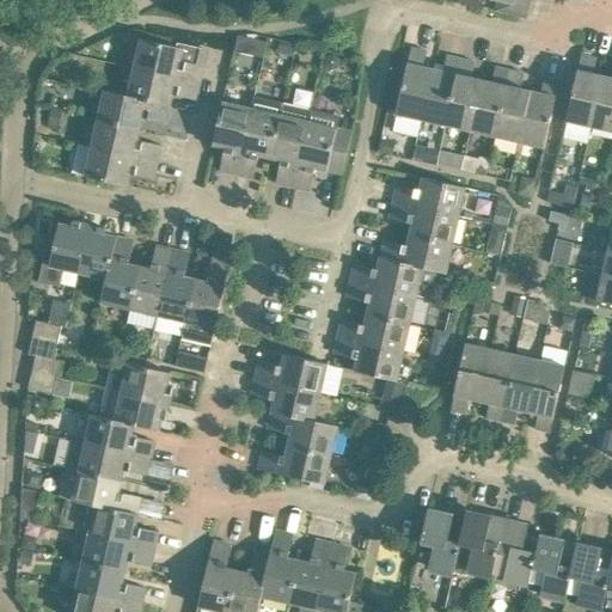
[(495,0),(507,2),(505,11),(527,16),(531,0),(495,0)]
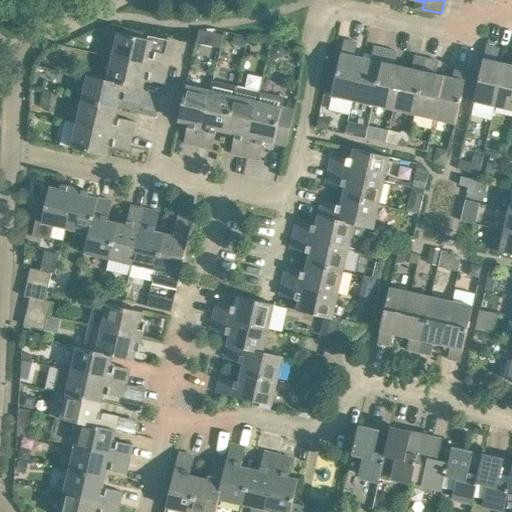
[(167,69),(170,55),(151,51),(154,40),(118,32),(113,57),(167,69)]
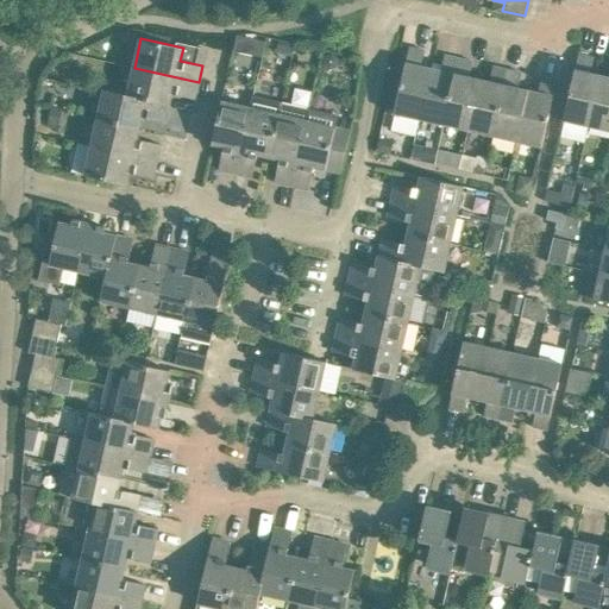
[(262,57),(265,42),(257,41),(255,55),(262,57)]
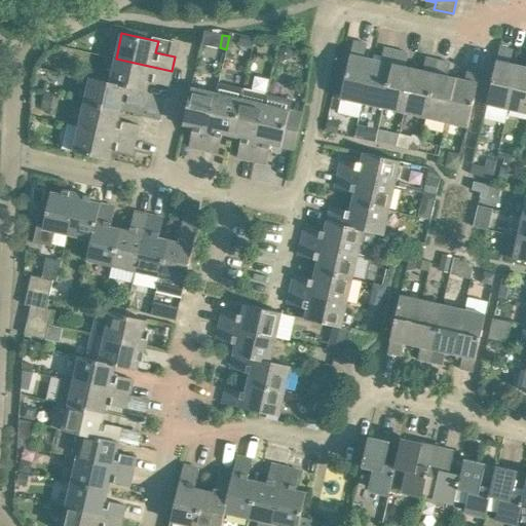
[(363,103),(373,59),(364,57),(367,43),(353,40),(341,98),(363,103)]
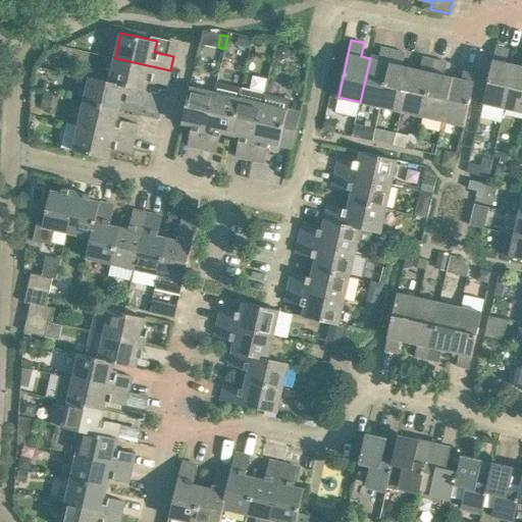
[(276,54),(281,59),(289,57),(291,50),(285,45),(278,48),(276,54)]
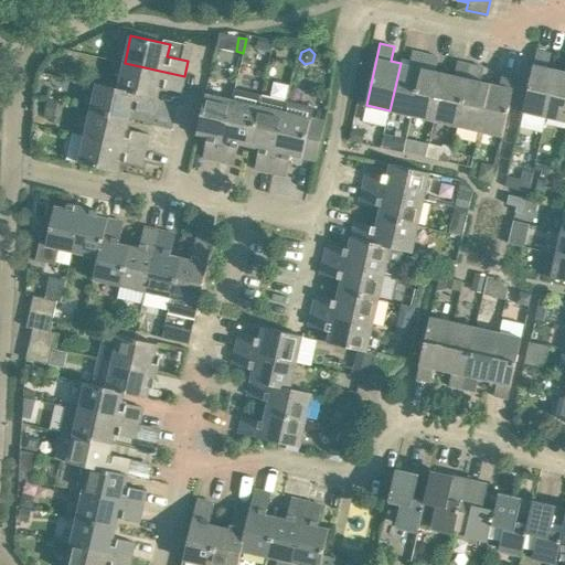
[(546,117),(557,70),(547,67),(551,53),(537,50),(523,112),(546,117)]
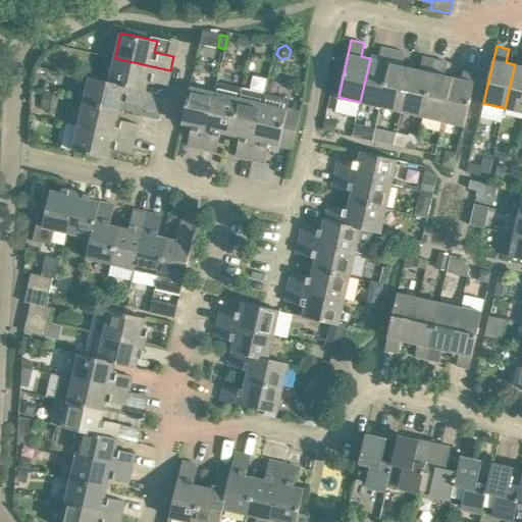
[(380,107),(394,50),(381,47),(378,60),(370,58),(360,102),(380,107)]
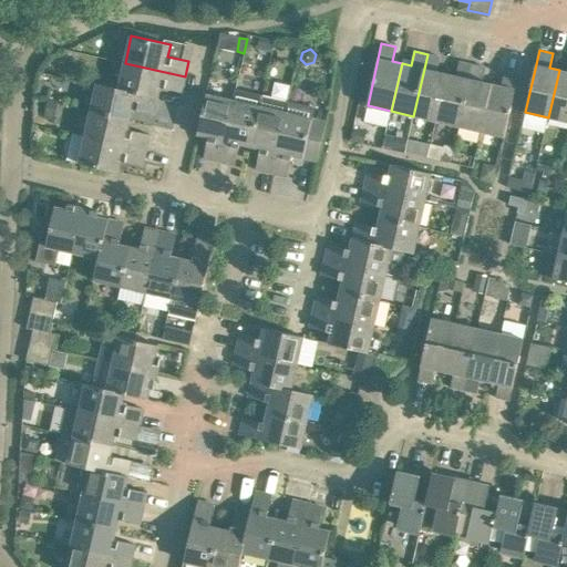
[(436,121),(446,73),(437,71),(441,58),(428,54),(413,116),(436,121)]
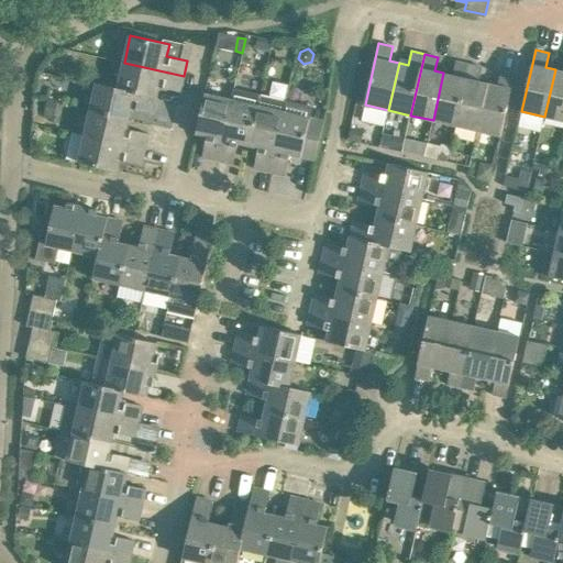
[(455,125),(470,64),(456,61),(453,75),(443,73),(433,120),(455,125)]
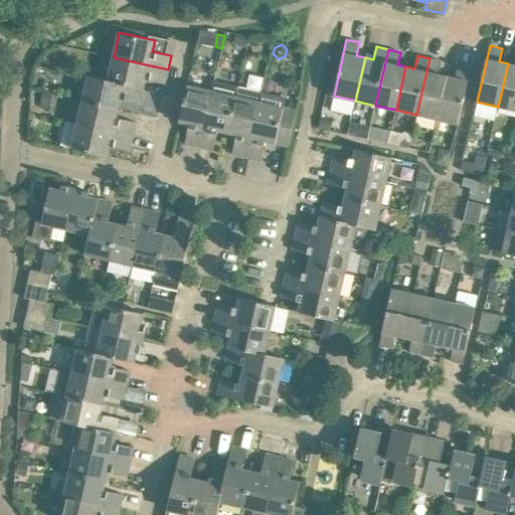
[(165,83),(168,69),(114,57),(109,80),(144,89),(146,78),(165,83)]
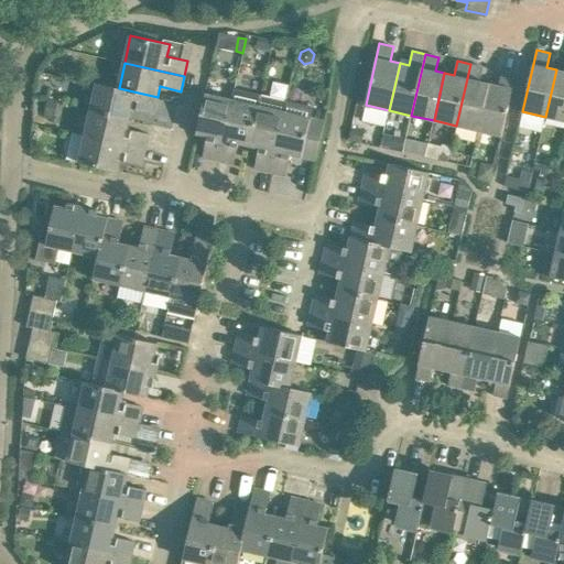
[(478,131),(489,84),(480,82),(484,67),(470,64),(456,126),(478,131)]
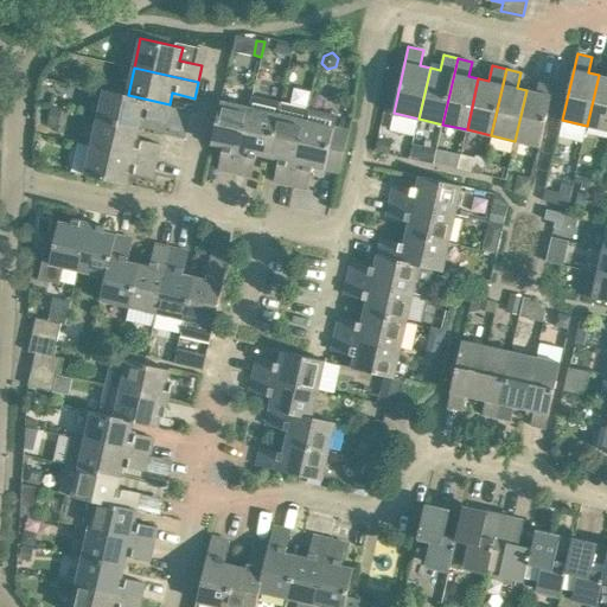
[(606,76),(599,75),(587,126),(606,129),(606,76)]
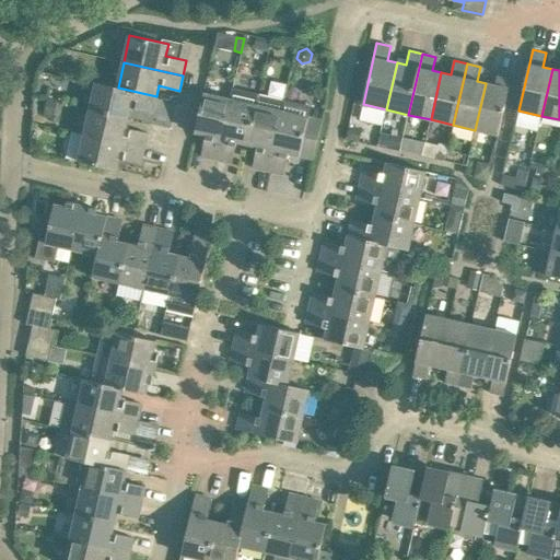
[(498,135),(512,73),(499,71),(496,84),(486,83),(475,130),(498,135)]
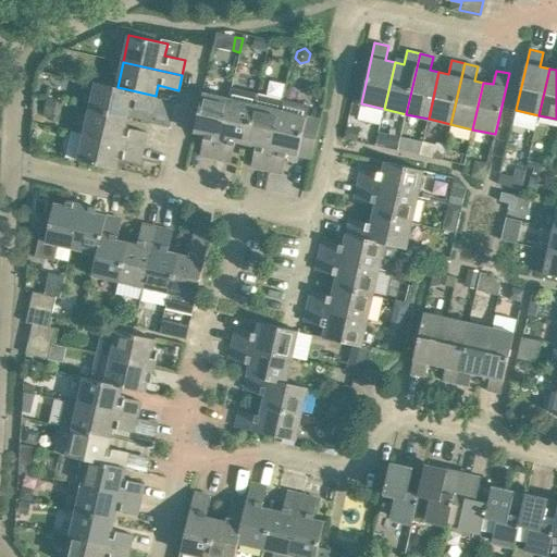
[(118,87),(96,82),(90,108),(128,116),(131,107),(151,112),(156,96),(118,87)]
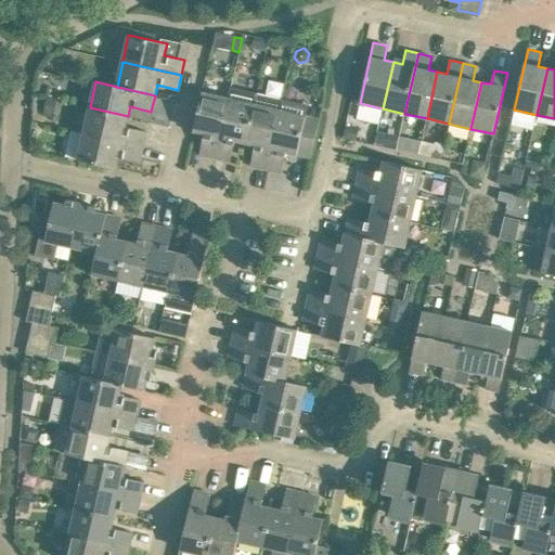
[(229,99),(215,157),(230,162),(235,140),(245,142),(257,93),(231,88),(229,99)]
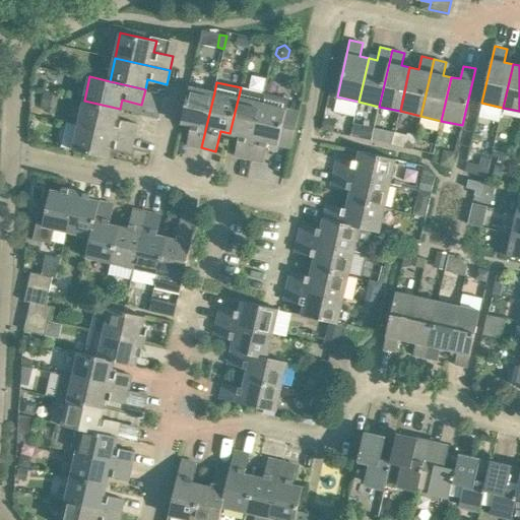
[(201,147),(214,92),(189,86),(181,122),(192,125),(187,144),(201,147)]
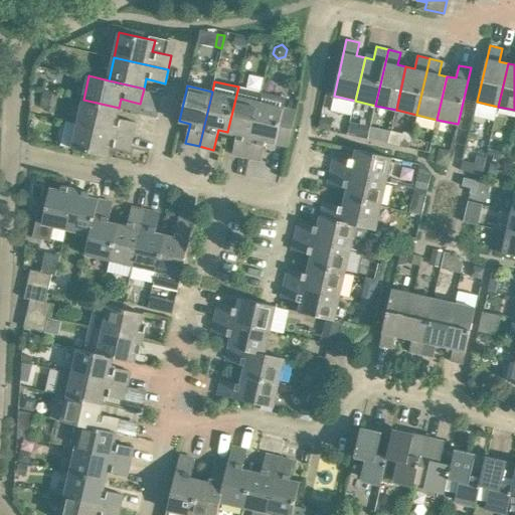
[(246,157),(262,93),(238,87),(227,132),(237,135),(232,154),(246,157)]
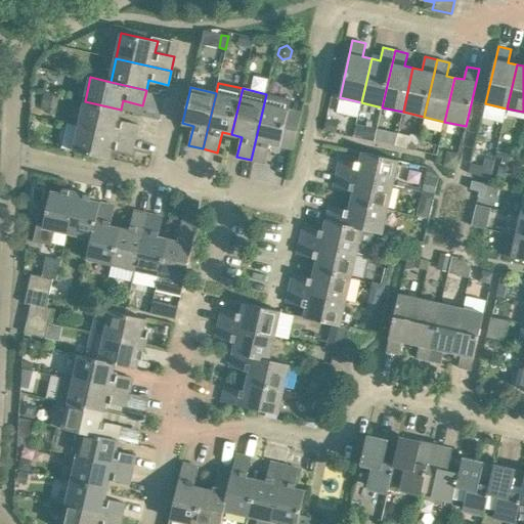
[(54,95),(44,93),(41,108),(50,111),(54,95)]
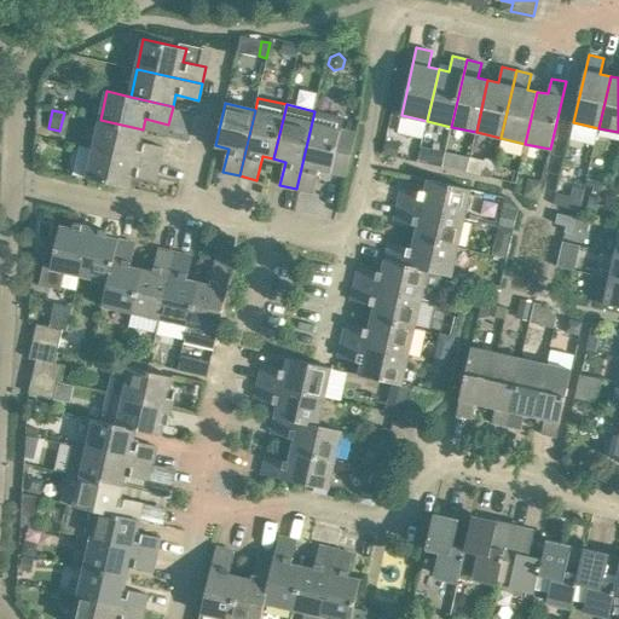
[(346,175),(356,133),(342,129),(345,119),(314,111),(296,189),(313,192),(318,169),(346,175)]
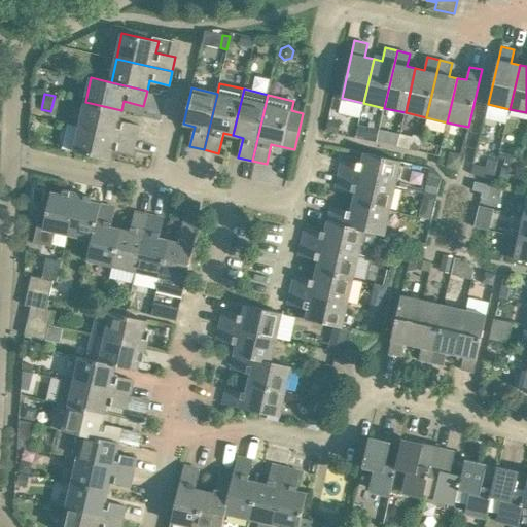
[(119,120),(121,110),(85,102),(79,127),(136,139),(139,126),(119,120)]
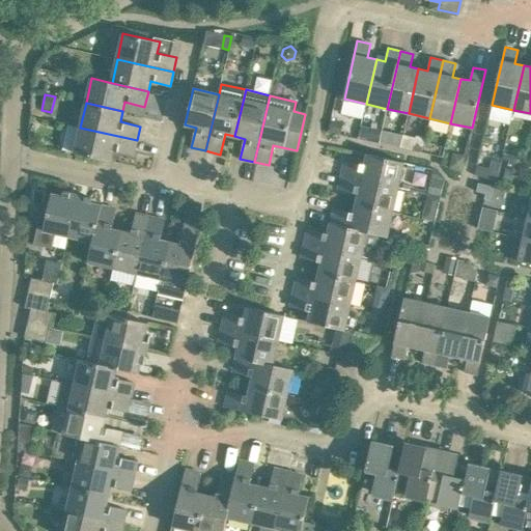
[(331,119),(329,132),(340,134),(340,135),(343,122),(331,119)]
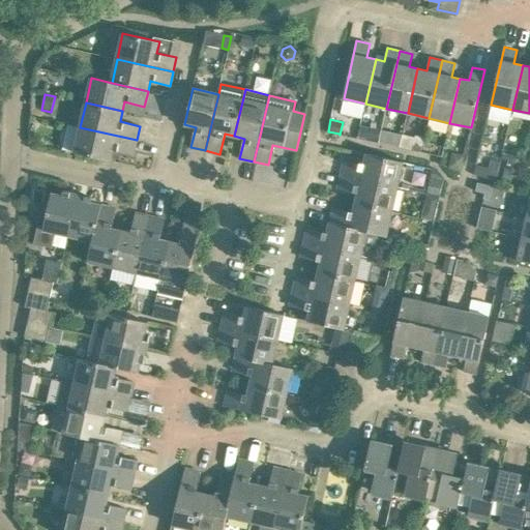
[(365,139),(365,140),(378,142),(380,129),(380,128),(369,126),(365,139)]
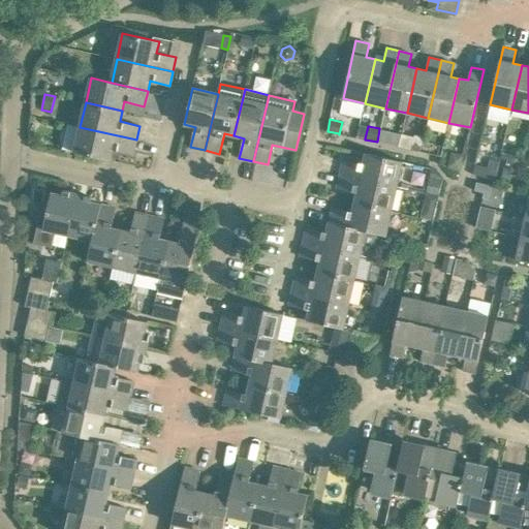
[(133,154),(136,139),(80,127),(74,152),(111,160),(113,150),(133,154)]
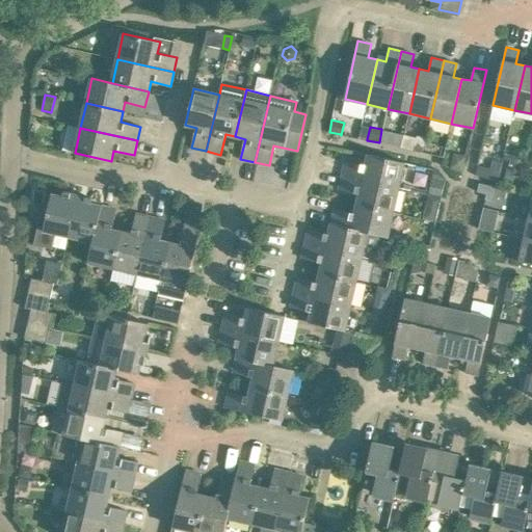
[(396,133),(393,145),(401,148),(404,135),(396,133)]
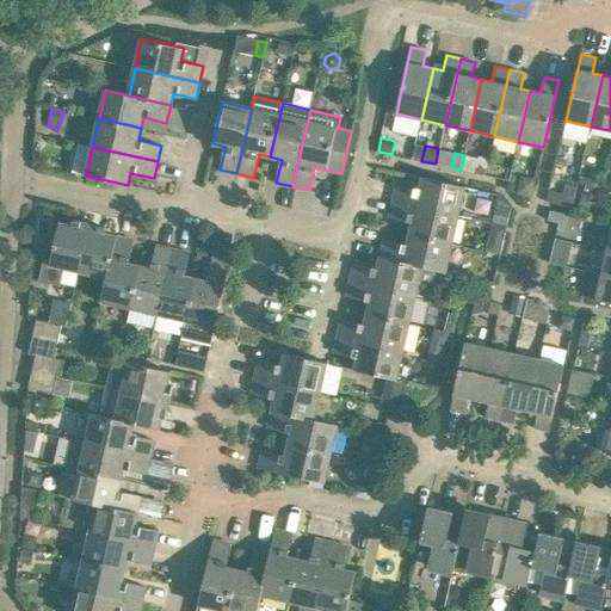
[(479,155),(475,173),(485,176),(488,158),(479,155)]
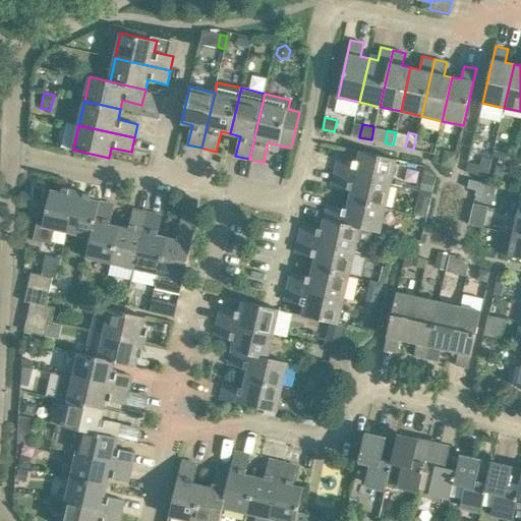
[(416,150),(433,154),(437,142),(419,137),(416,150)]
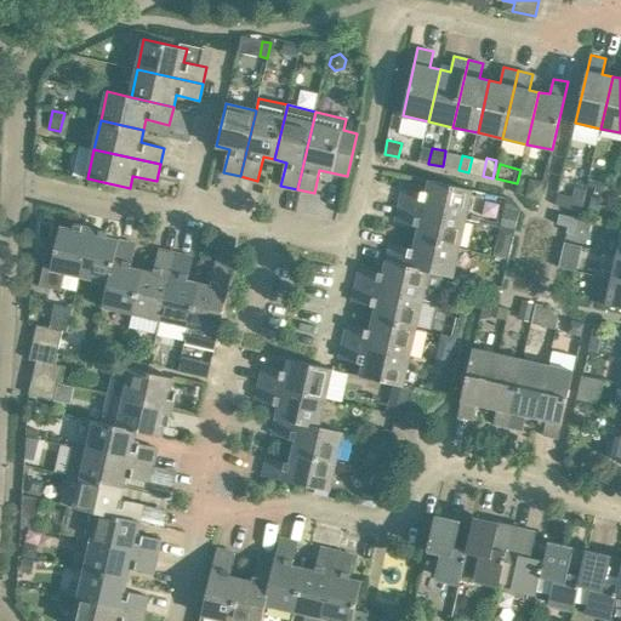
[(399,204),(466,220),(473,189),(429,180),(427,193),(404,187),(399,204)]
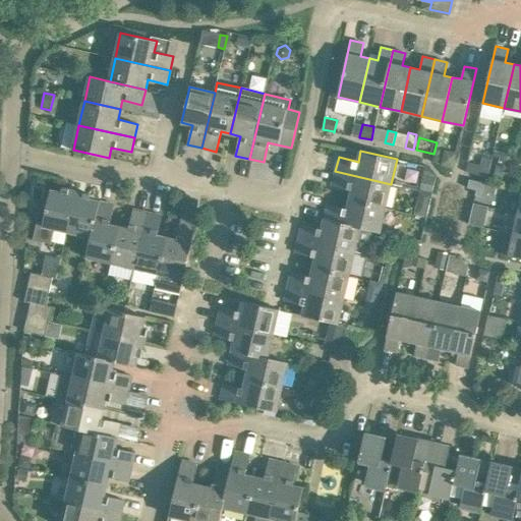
[(445,151),(442,165),(453,167),(456,153),(445,151)]
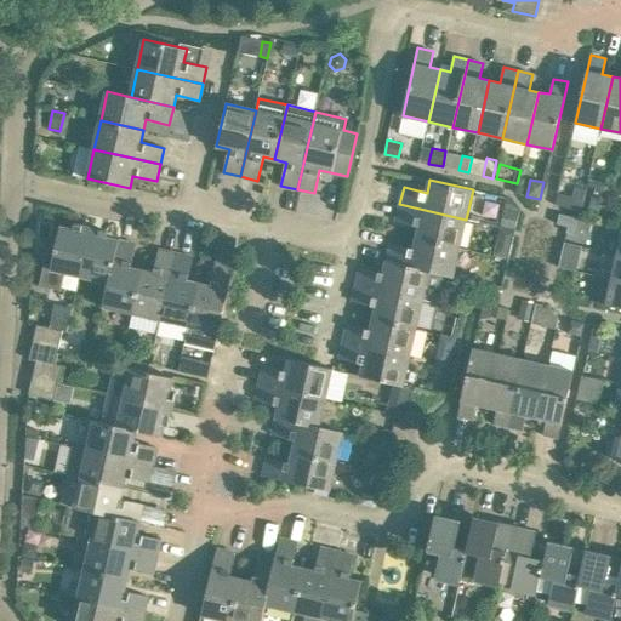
[(596,188),(613,192),(614,186),(597,181),(596,188)]
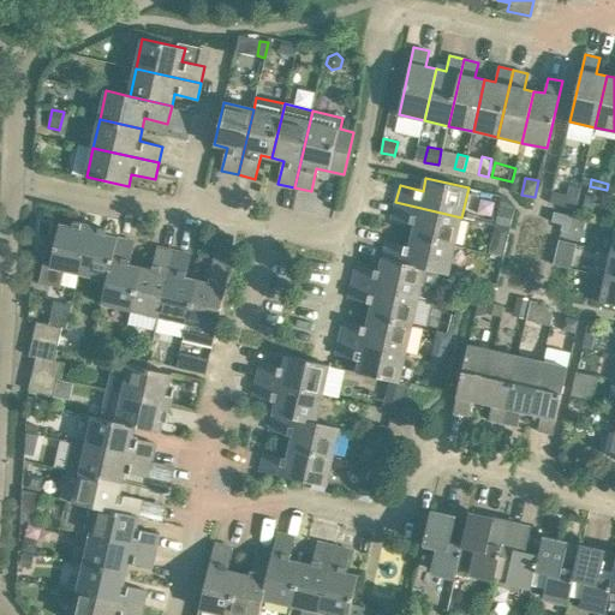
[(575,212),(575,209),(580,189),(569,186),(563,208),(575,212)]
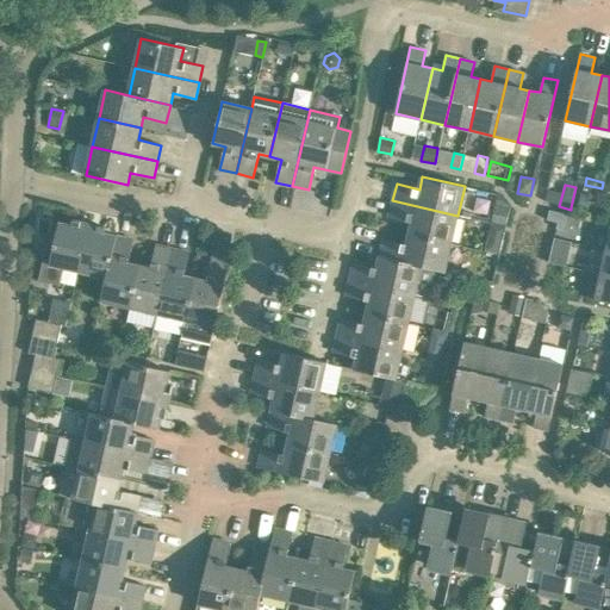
[(511,210),(511,204),(504,195),(498,193),(491,222),(506,225),(511,210)]
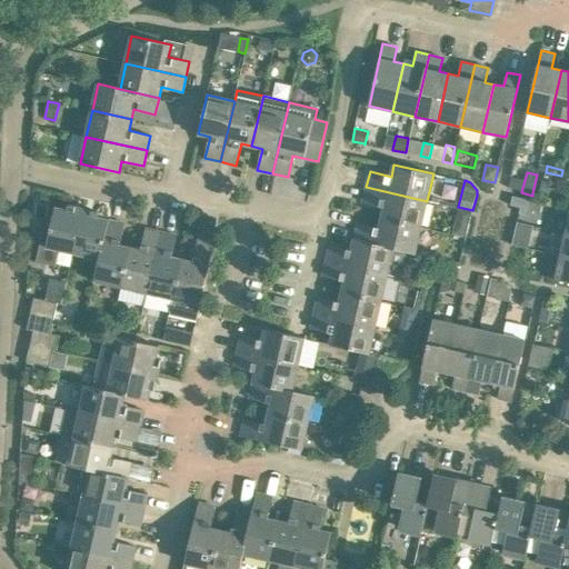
[(421,227),(427,201),(366,187),(362,202),(385,208),(382,218),(421,227)]
